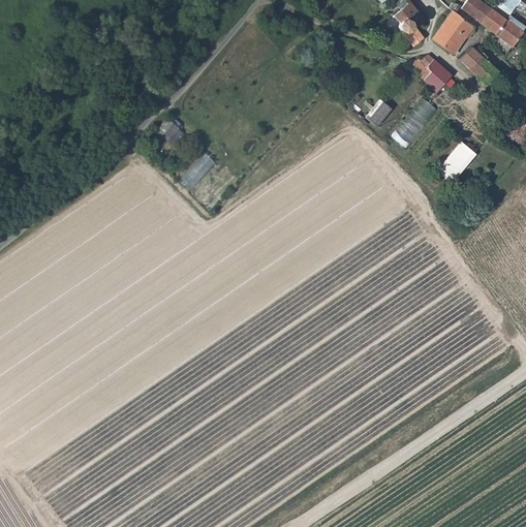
[(379,0),(378,1),(387,10),(398,0),(379,0)]
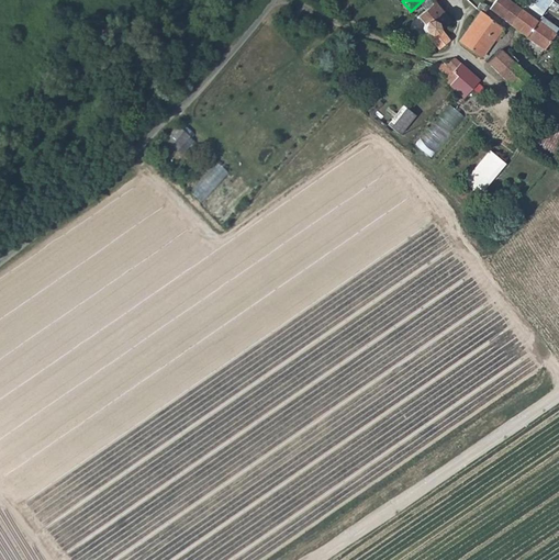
[(498,17),(509,24),(514,29),(527,12),(509,0),(485,0),(484,2),(485,4),(499,14),(498,17)]
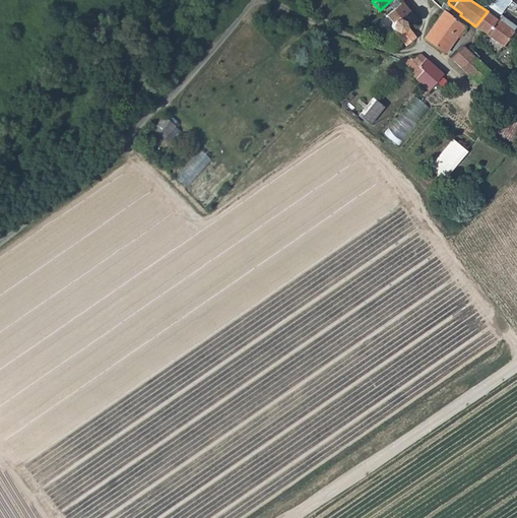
[(408,46),(412,43),(418,38),(411,27),(419,21),(405,3),(389,15),(398,26),(395,29),(408,46)]
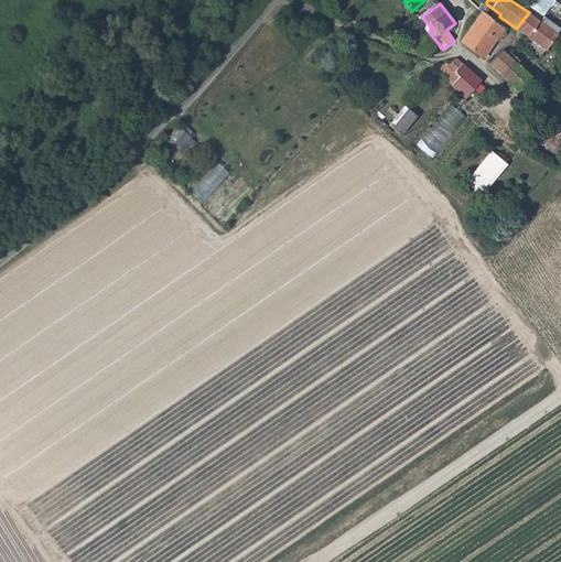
[(507,29),(487,12),(474,29),(464,42),(485,58),(507,29)]
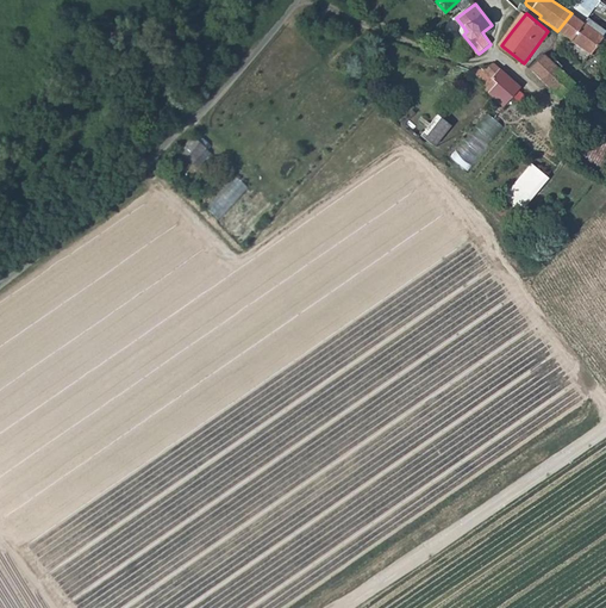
[(605,36),(572,13),(557,31),(592,55),(605,36)]
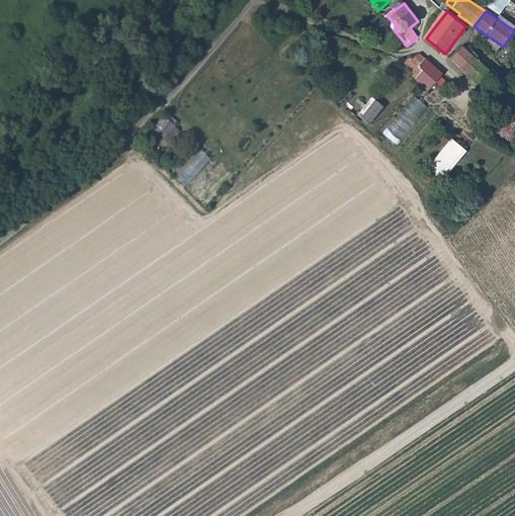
[(514,30),(503,47),(509,51),(514,41),(514,30)]
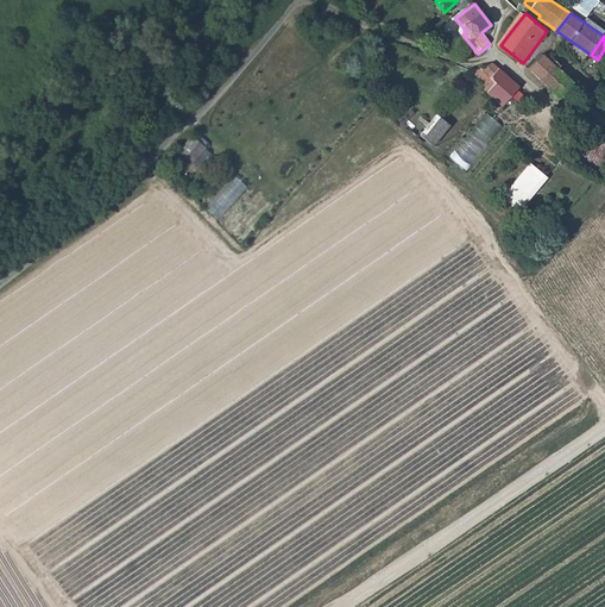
[(544,54),(530,69),(543,80),(558,66),(544,54)]
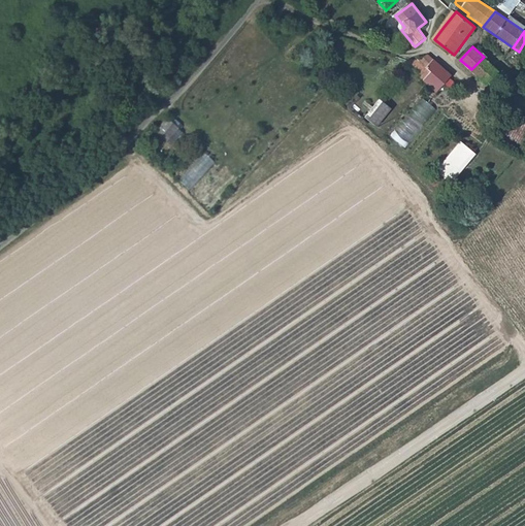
[(431,75),(434,79),(436,77),(449,91),(453,88),(455,89),(459,86),(429,56),(422,61),(427,68),(424,70),(427,74),(431,71),(433,74),(431,75)]
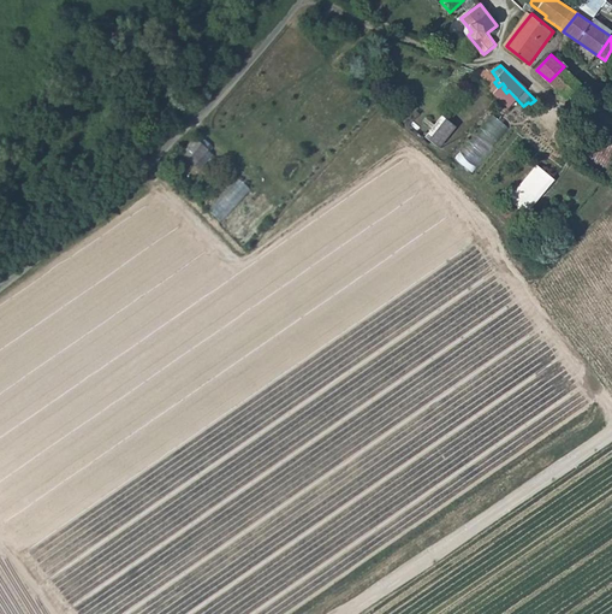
[(550,81),(569,98),(582,83),(564,66),(550,81)]
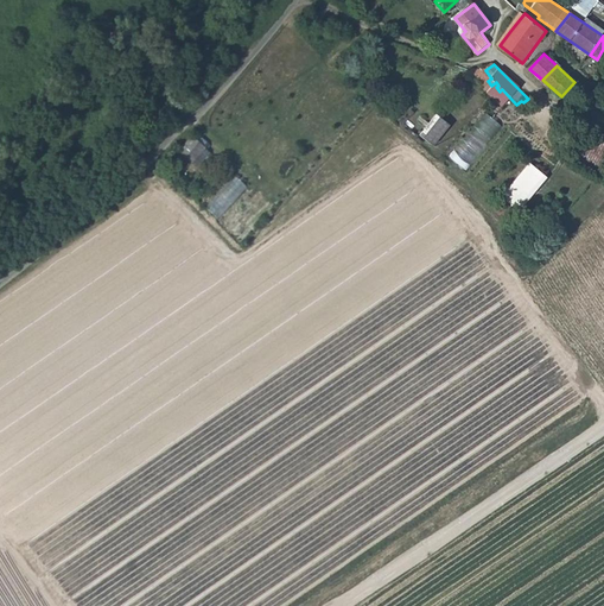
[(436,144),(451,124),(440,115),(424,136),(436,144)]
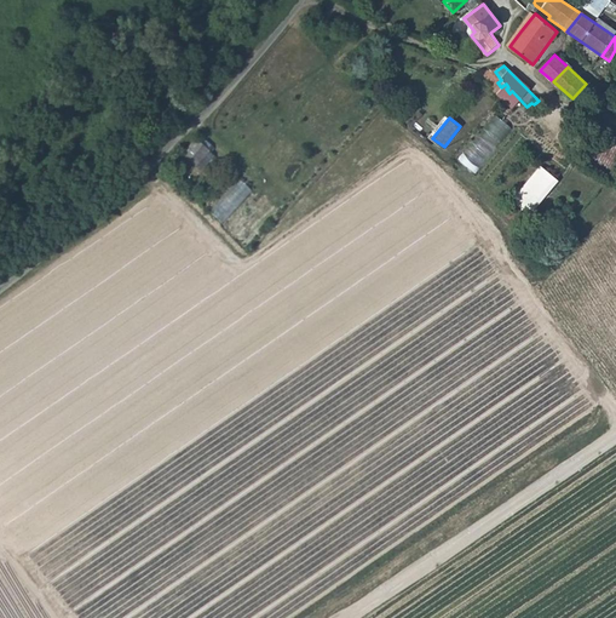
[(473,173),(511,127),(499,118),(461,164),(473,173)]
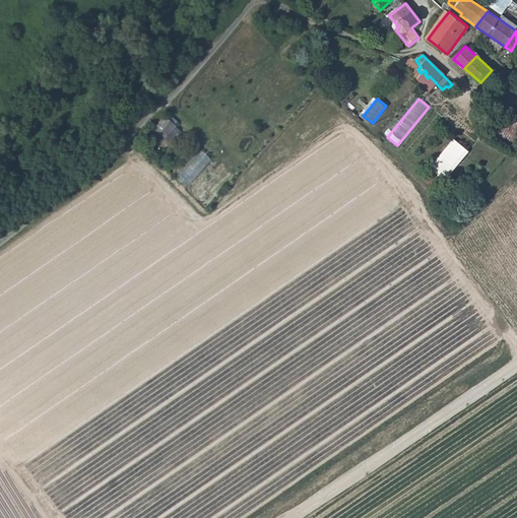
[(153,130),(171,143),(182,130),(165,116),(153,130)]
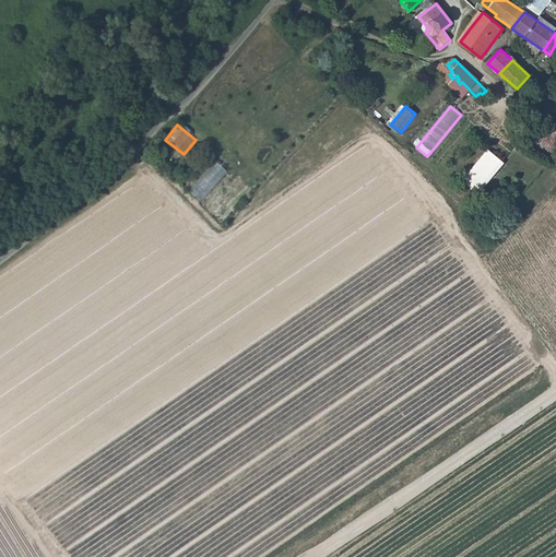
[(539,127),(529,150),(548,158),(555,141),(555,134),(539,127)]
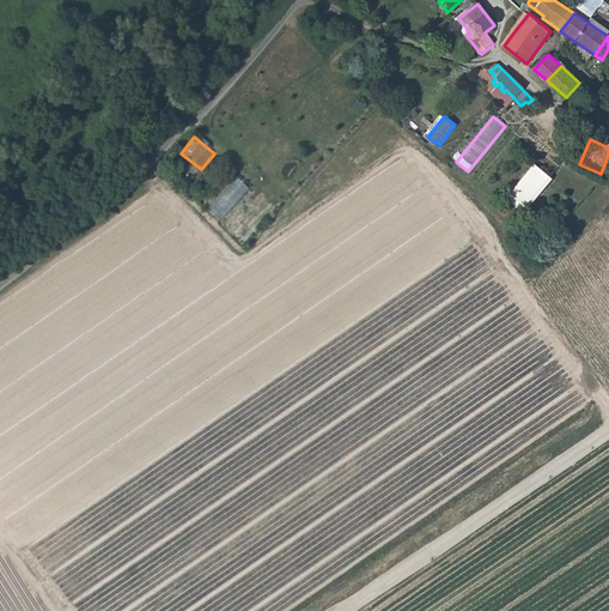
[(530,206),(550,177),(535,165),(513,194),(530,206)]
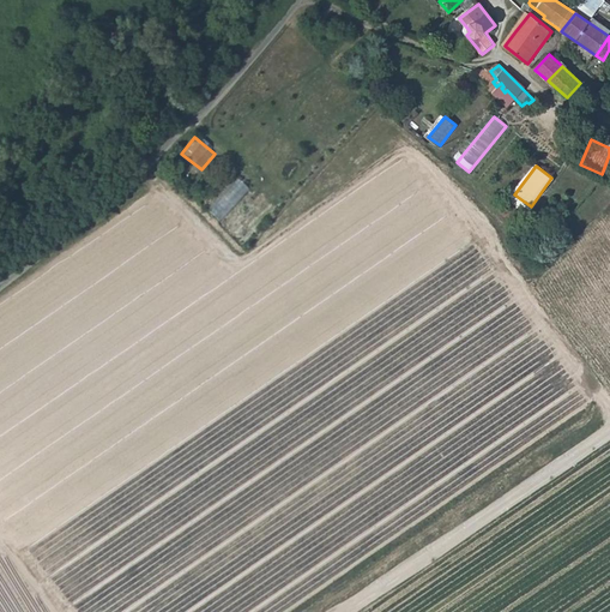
[(210,211),(222,222),(251,190),(239,180),(210,211)]
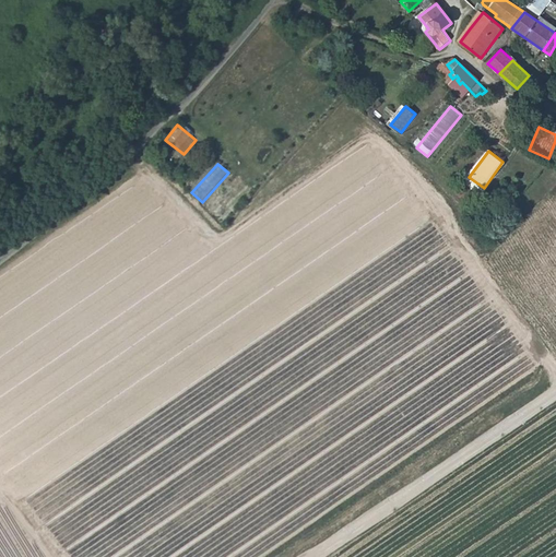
All buildings are outlined.
